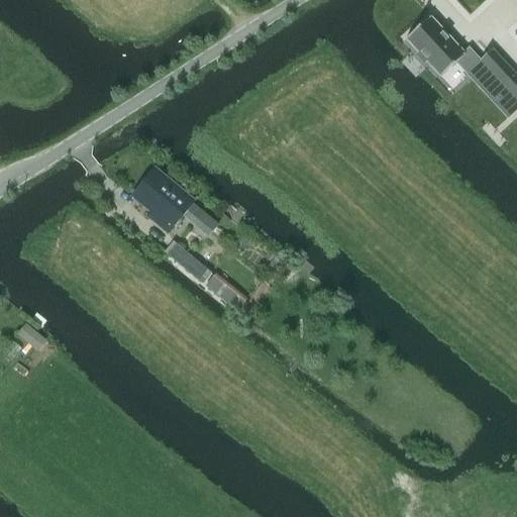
[(430,17),(406,39),(418,53),(416,55),(424,64),(426,62),(440,77),(456,63),(468,76),(472,72),(500,102),(509,93),(516,101),(516,77),(493,50),(481,62),(469,49),(463,54),(430,17)]
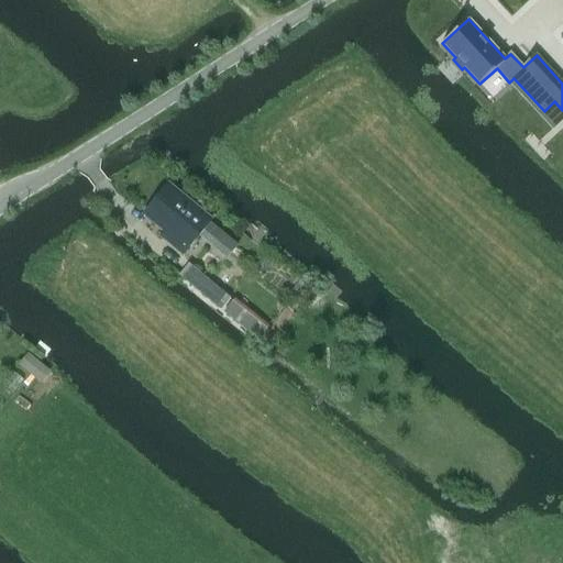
[(156,206),(146,218),(173,239),(168,244),(183,255),(207,223),(170,195),(159,208),(156,206)]
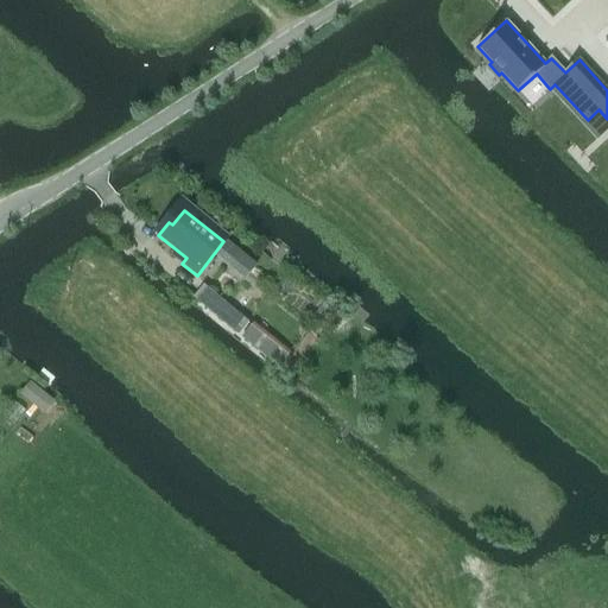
[(227,240),(216,254),(227,263),(238,249),(227,240)]
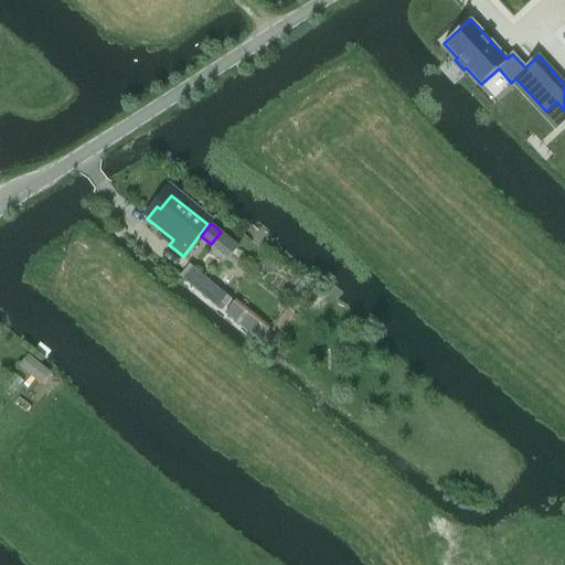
[(189,267),(180,278),(221,310),(230,299),(189,267)]
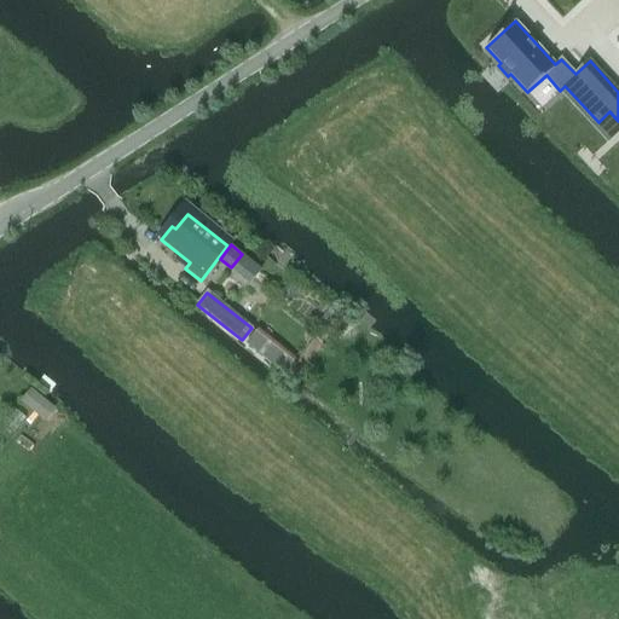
[(255,333),(246,343),(284,374),(293,363),(255,333)]
